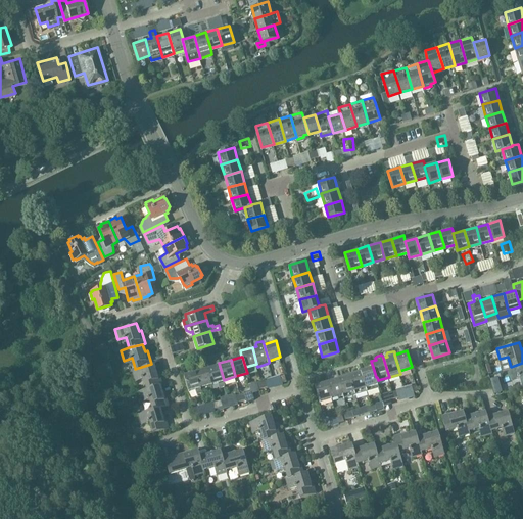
[(144,377),(147,387),(160,383),(162,383),(159,370),(156,370),(154,363),(151,364),(135,369),(135,368),(133,369),(136,379),(144,377)]
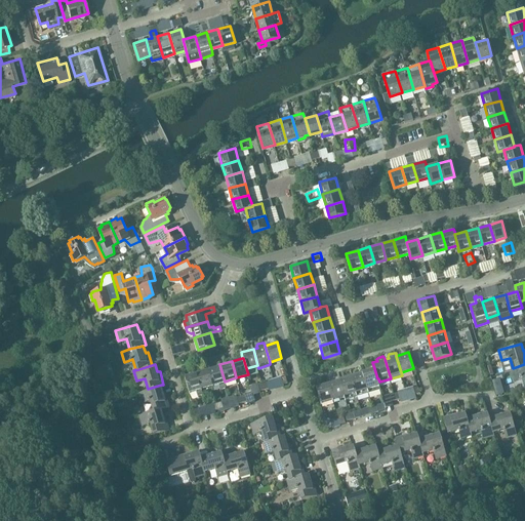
[(219,364),(208,368),(213,385),(219,383),(220,387),(226,385),(225,382),(219,364)]
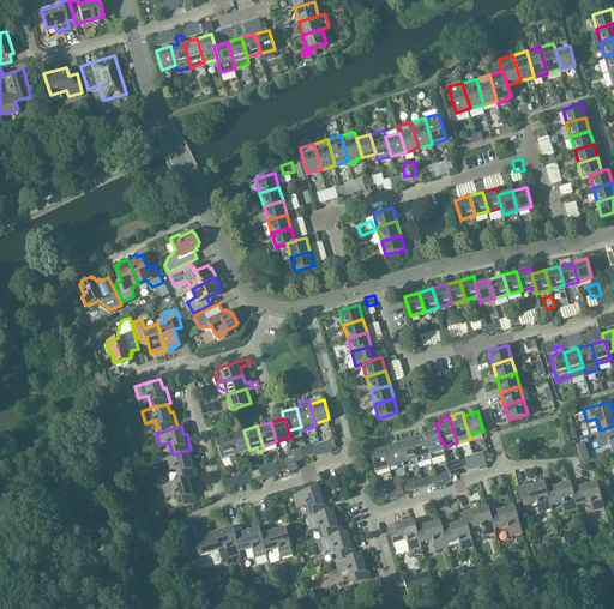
[(613,426),(600,430),(597,430),(601,442),(611,440),(613,451),(613,426)]
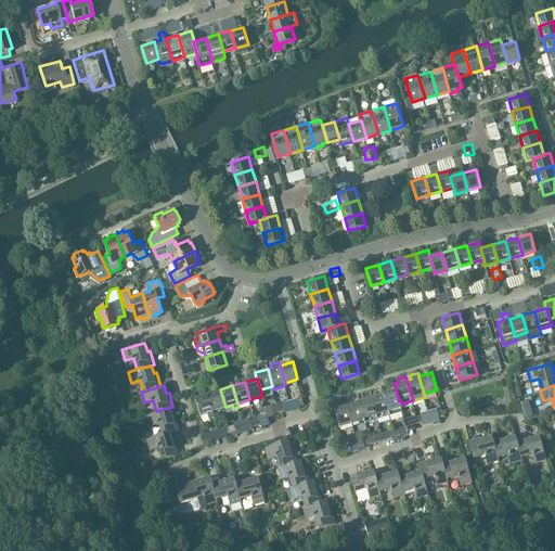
[(396,389),(395,386),(387,388),(388,392),(384,393),(390,413),(402,410),(401,404),(400,400),(399,400),(396,389)]
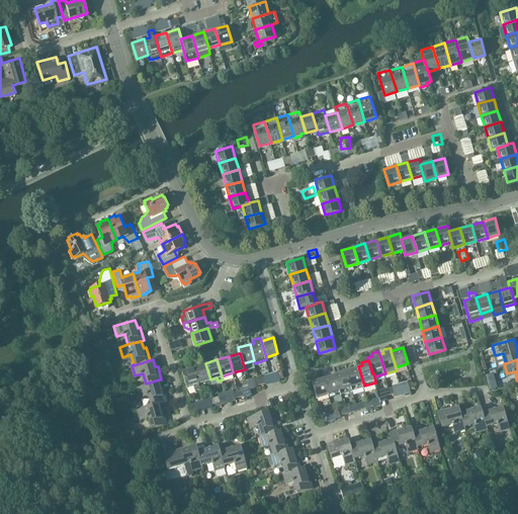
[(198,382),(210,379),(205,363),(194,366),(198,382)]
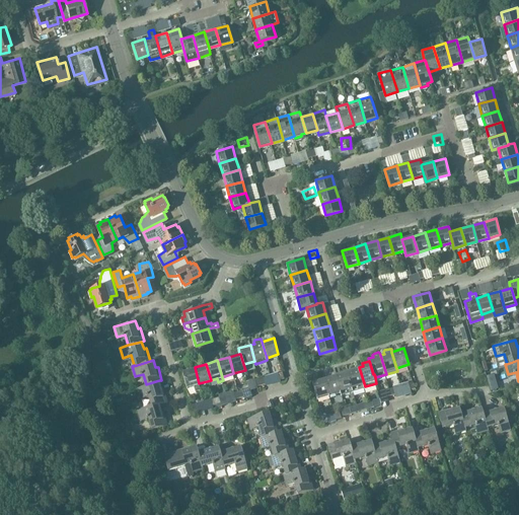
[(365,386),(359,367),(358,364),(351,366),(352,369),(348,371),(353,389),(365,386)]
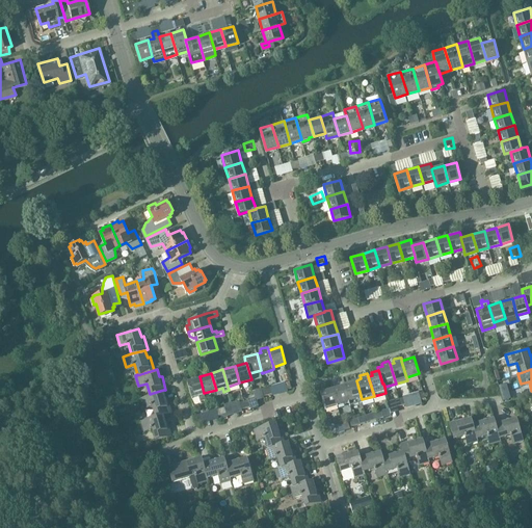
[(204,393),(200,376),(187,380),(192,397),(200,395),(201,398),(206,397),(204,393)]
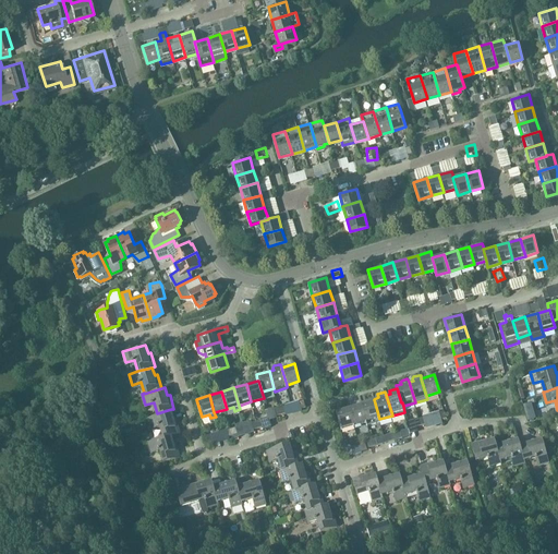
[(367,423),(379,419),(374,399),(373,396),(364,398),(365,401),(361,402),(366,420),(367,423)]
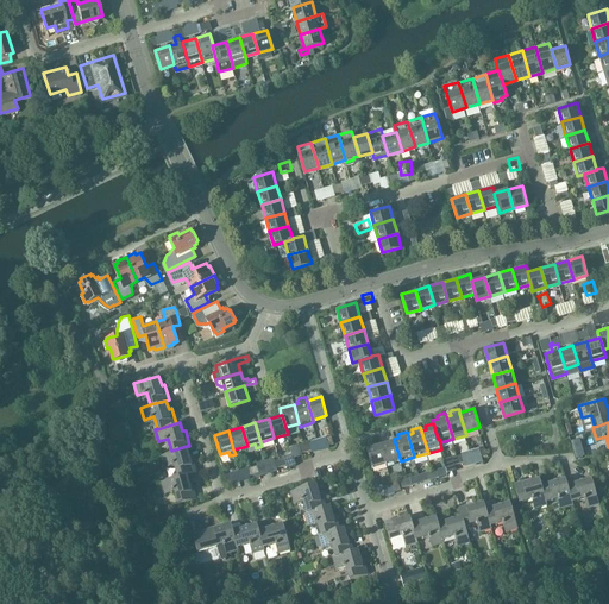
[(394,439),(381,442),(387,461),(400,458),(394,439)]
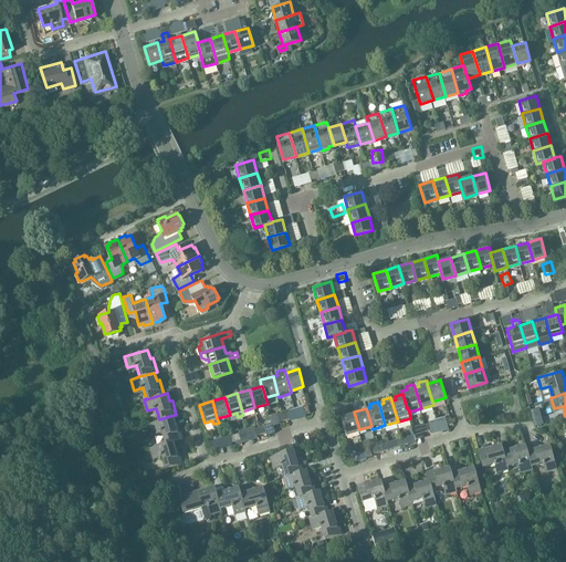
[(359,429),(354,412),(341,416),(346,434),(359,429)]
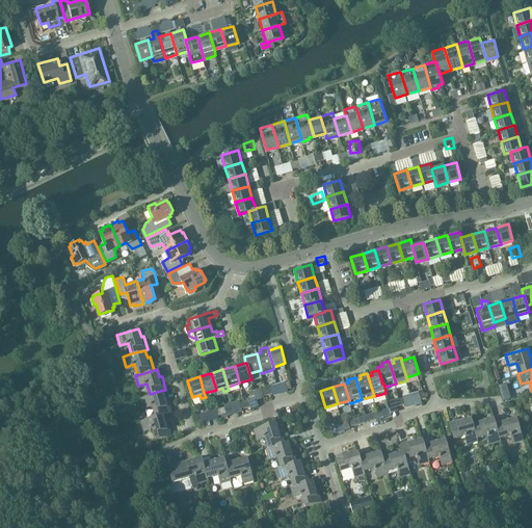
[(153,404),(156,415),(163,413),(171,411),(167,397),(165,397),(163,390),(150,394),(141,396),(144,406),(153,404)]
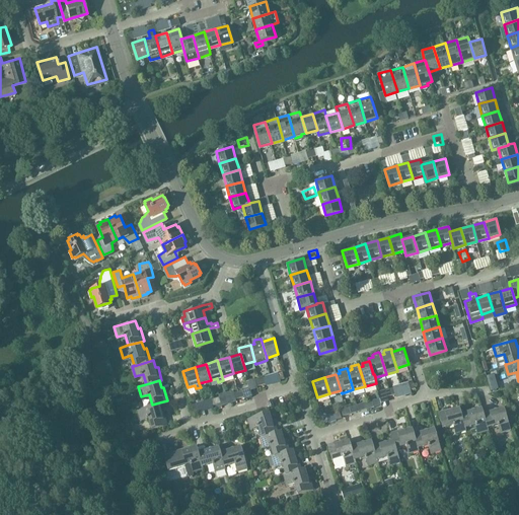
[(152,405),(138,409),(141,419),(149,417),(152,427),(167,423),(163,410),(161,410),(159,402),(152,405)]
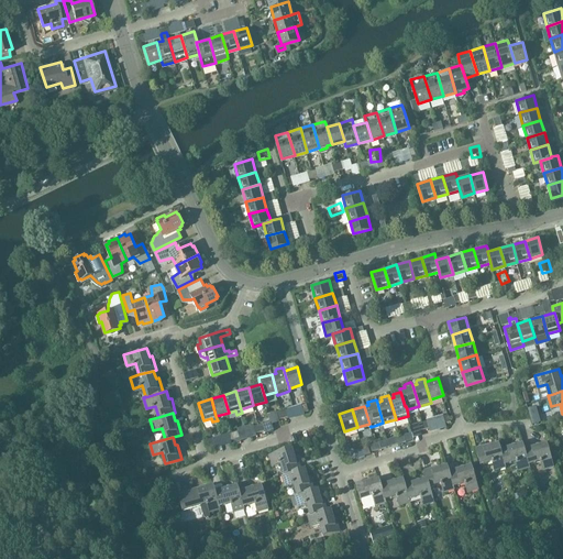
[(500,445),(499,441),(490,444),(490,441),(475,446),(481,462),(493,459),(495,468),(506,464),(505,462),(500,445)]
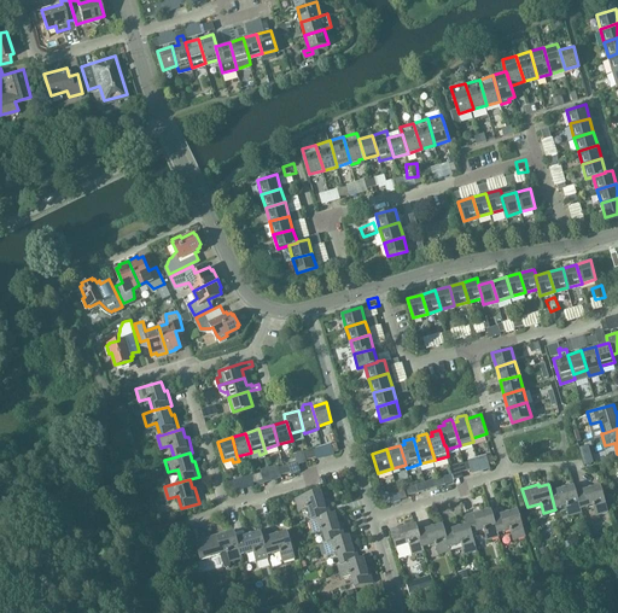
[(581,507),(575,488),(576,488),(575,484),(565,486),(564,484),(549,488),(554,507),(566,503),(570,513),(582,509),(581,507)]
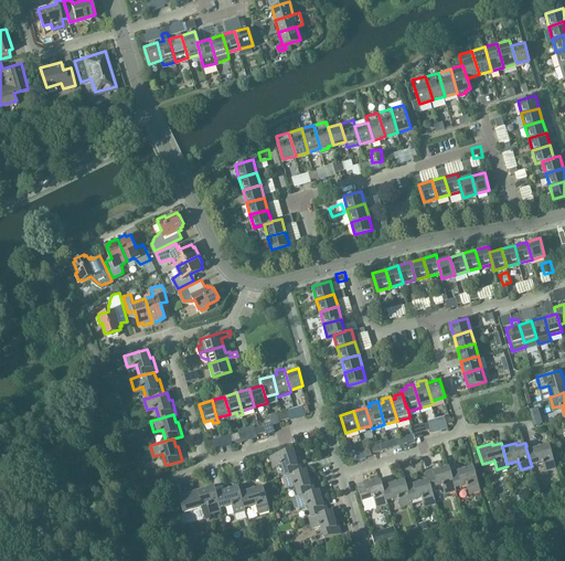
[(540,443),(526,446),(525,446),(531,464),(542,461),(545,469),(556,466),(548,443),(541,445),(540,443)]
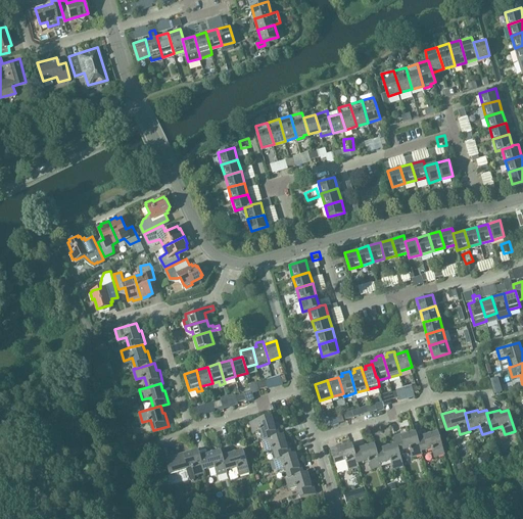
[(262,428),(265,438),(280,434),(276,421),(274,422),(272,414),(250,420),(253,430),(262,428)]
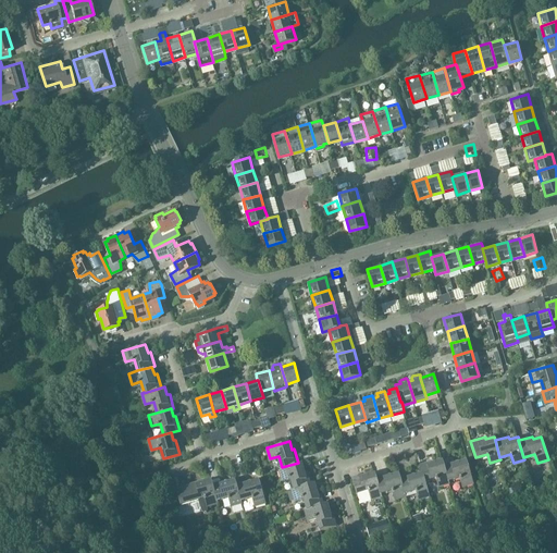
[(449,481),(449,479),(448,479),(444,463),(444,462),(443,458),(435,461),(434,458),(420,463),(422,471),(425,479),(436,476),(438,484),(449,481)]
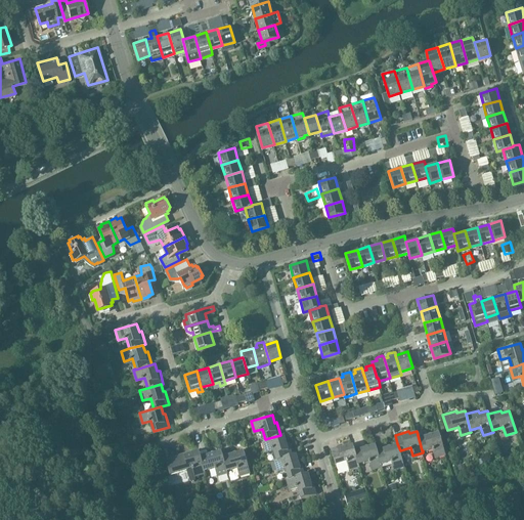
[(431,431),(418,434),(418,435),(422,450),(423,450),(433,447),(435,456),(445,452),(439,431),(431,433),(431,431)]
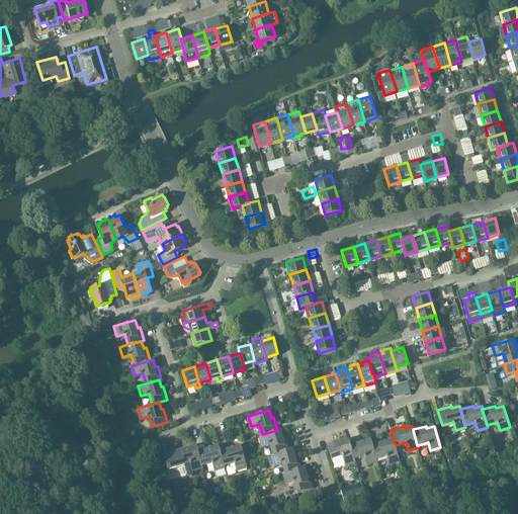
[(281,429),(277,430),(262,434),(259,435),(262,445),(270,442),(273,453),(289,448),(285,435),(283,436),(281,429)]
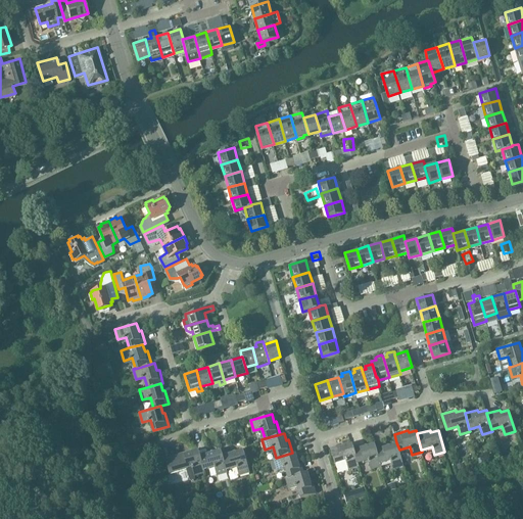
[(353,445),(352,442),(344,444),(344,442),(331,446),(335,462),(346,459),(348,467),(359,464),(358,462),(353,445)]
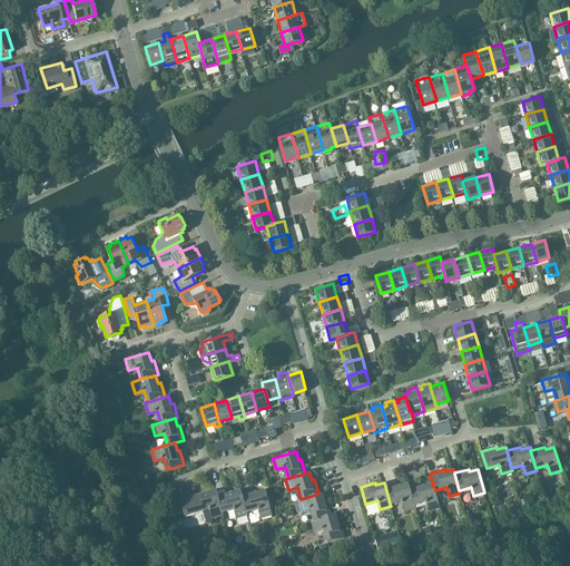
[(415,506),(414,504),(410,486),(409,482),(400,485),(400,482),(385,486),(390,504),(402,500),(404,509),(415,506)]
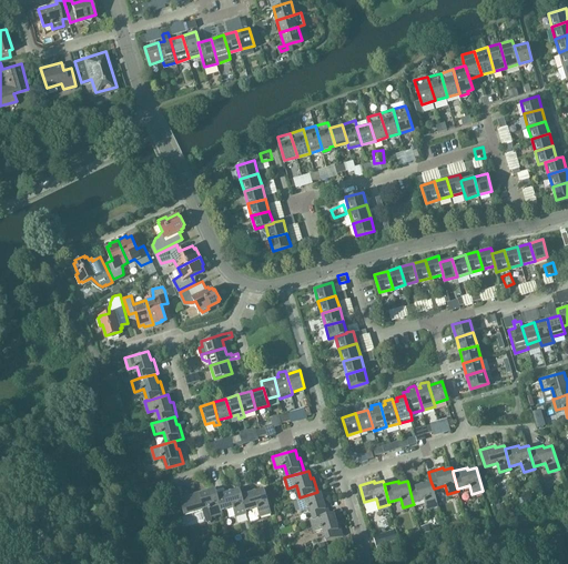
[(434,489),(430,481),(423,483),(422,481),(408,484),(413,502),(424,499),(427,507),(438,504),(434,489)]
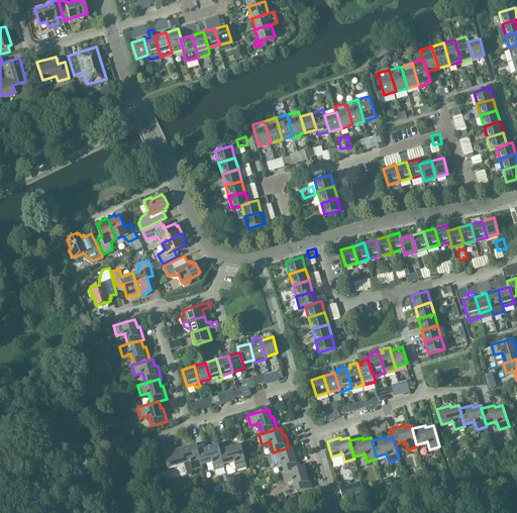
[(191,471),(192,470),(192,468),(203,465),(202,463),(197,447),(197,446),(196,443),(189,445),(188,443),(175,447),(176,449),(164,452),(168,466),(184,460),(187,470),(188,472),(190,472),(191,471)]
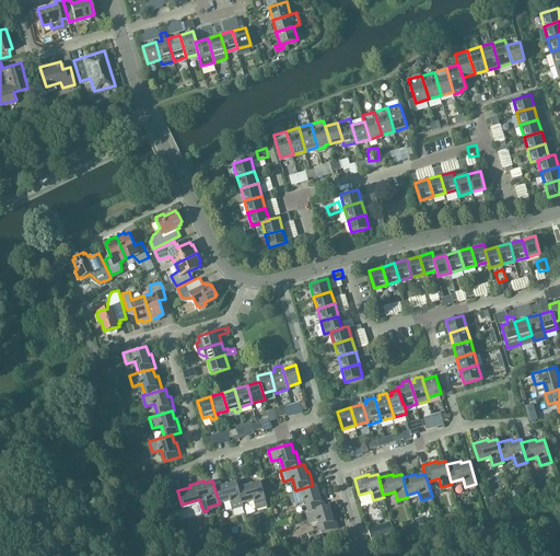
[(219,501),(230,498),(232,507),(243,504),(243,501),(237,484),(236,481),(229,483),(228,481),(213,484),(213,485),(219,501)]
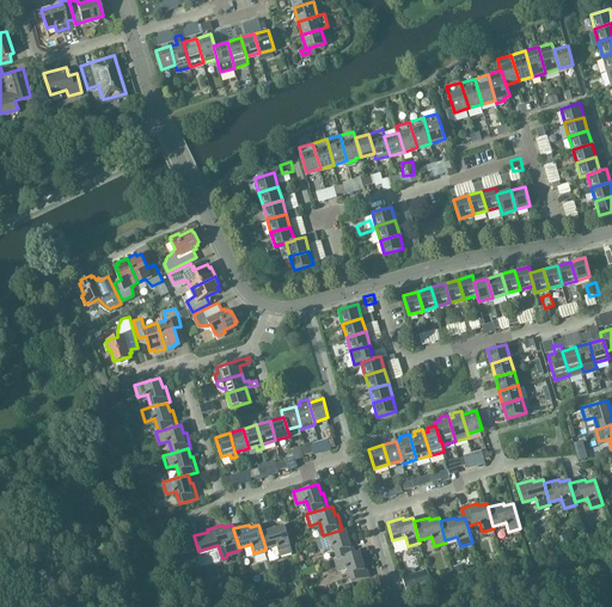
[(275,525),(259,528),(265,547),(277,544),(280,553),(292,550),(285,525),(276,527),(275,525)]
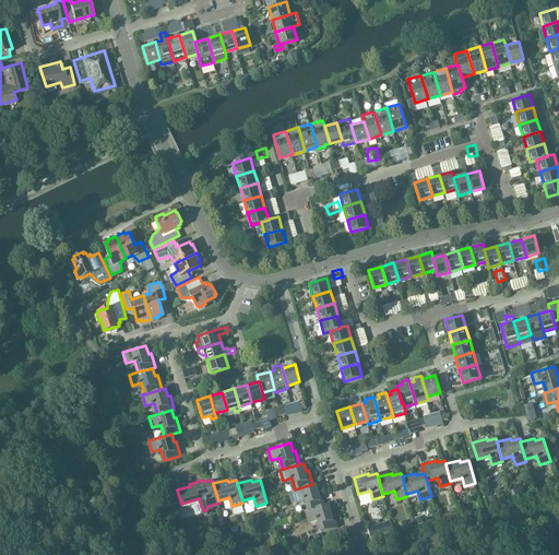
[(305,498),(308,509),(325,505),(324,504),(321,491),(319,491),(316,483),(312,484),(295,489),(293,489),(296,500),(305,498)]
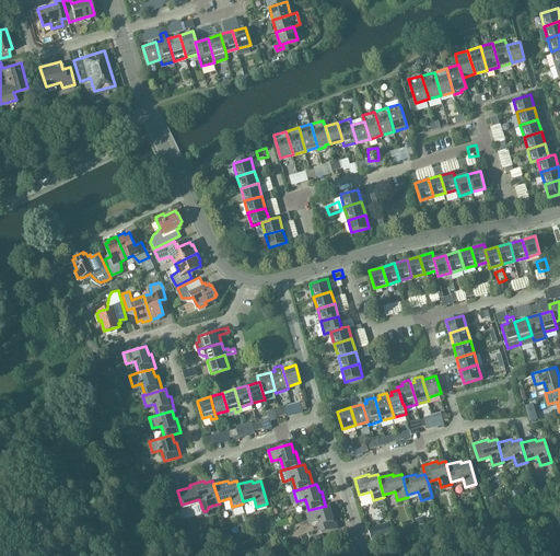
[(308,510),(306,511),(310,522),(318,519),(322,531),(338,525),(334,511),(331,512),(329,504),(325,505),(326,506),(308,510)]
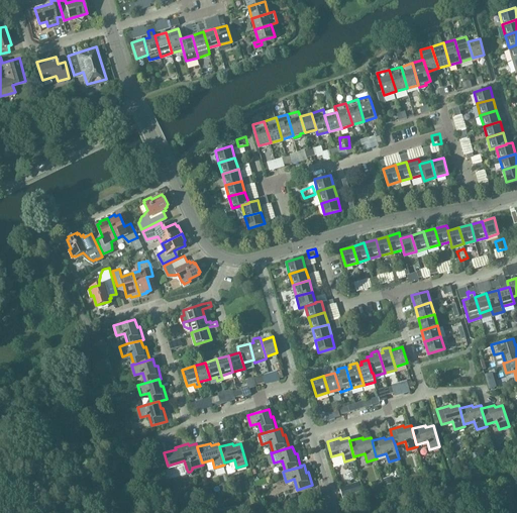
[(358,480),(339,485),(342,494),(362,489),(358,480)]
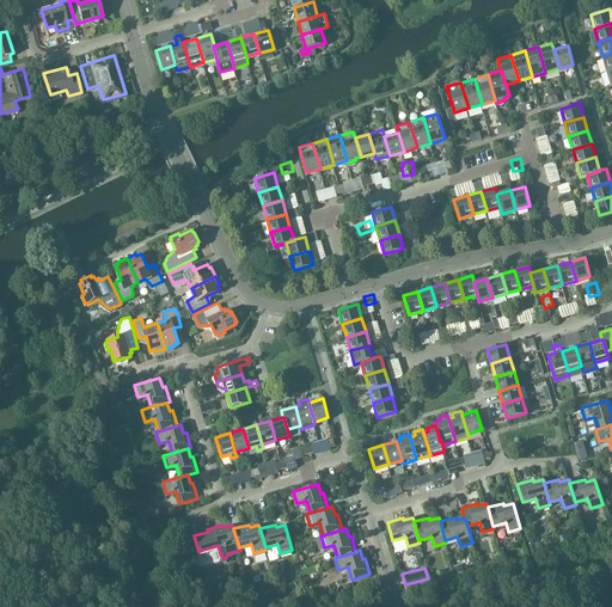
[(282,570),(273,572),(276,582),(285,580),(282,570)]
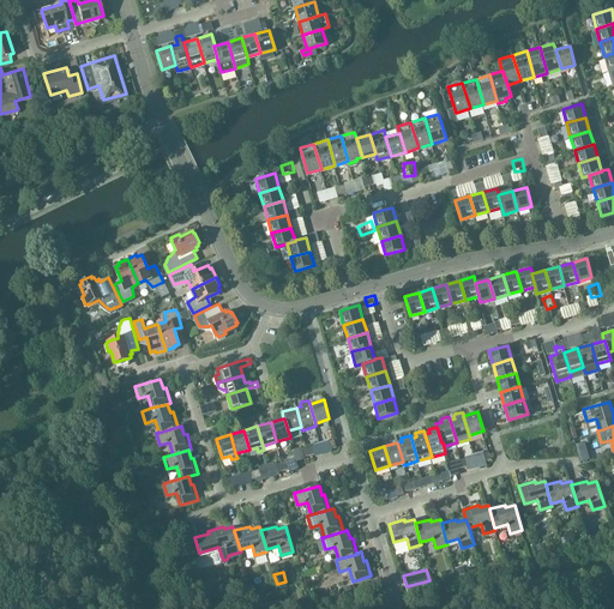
[(281,608),(278,598),(270,601),(272,608),(281,608)]
